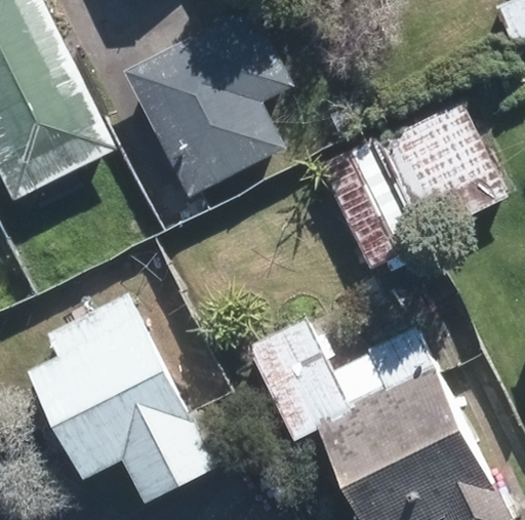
[(117,149),(42,0),(0,0),(0,184),(9,203),(117,149)]
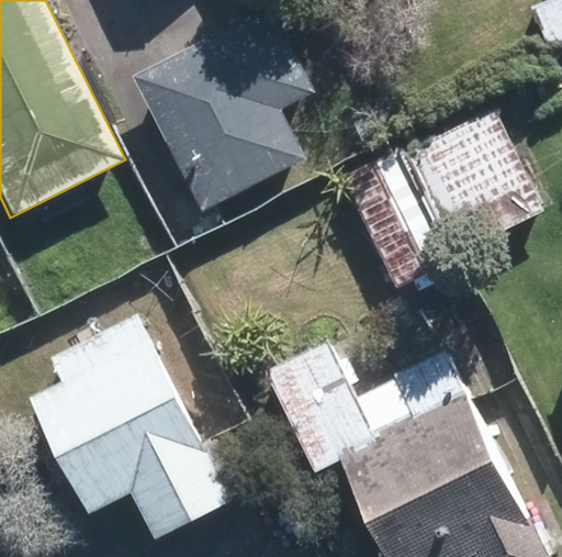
[(551,0),(531,9),(548,48),(561,42),(561,0),(551,0)]
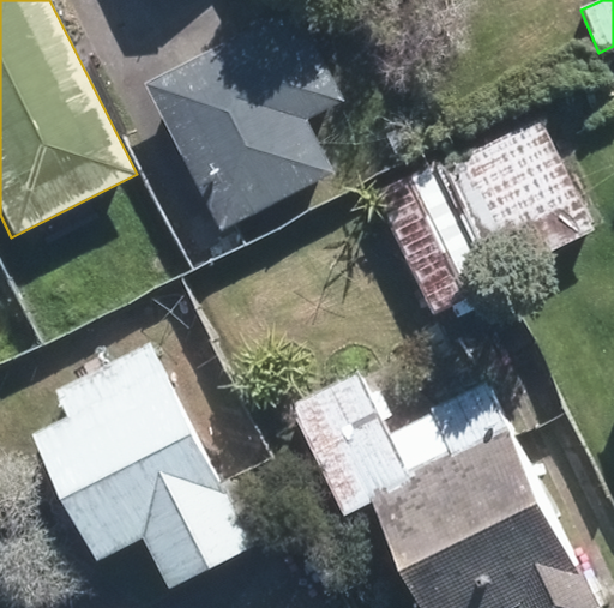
[(293,8),(145,84),(220,230),(331,175),(304,120),(339,103),(293,8)]
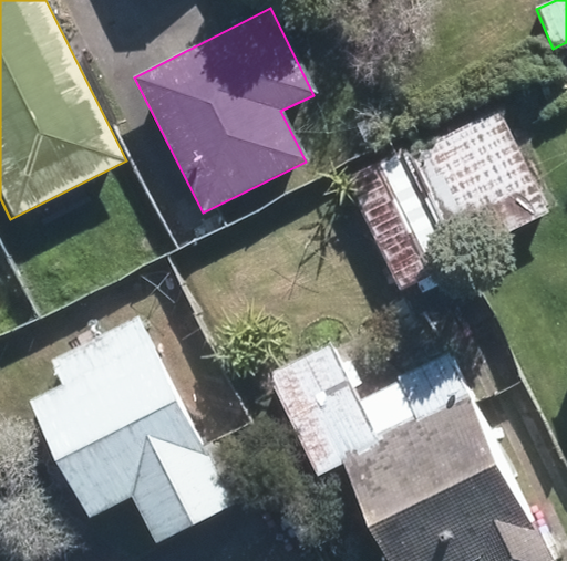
[(508,108),(414,154),(462,253),(557,206),(508,108)]
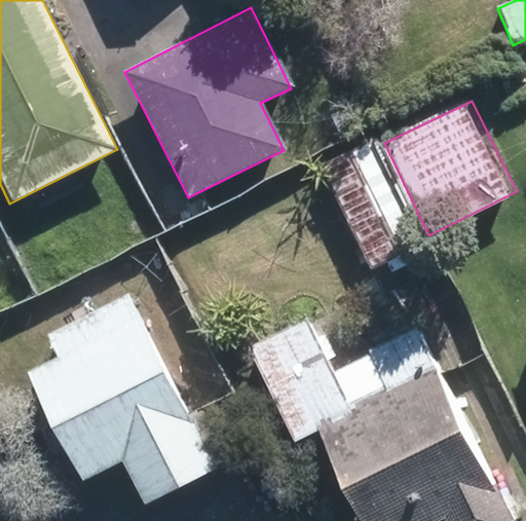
[(378,142),(329,165),(377,265),(426,242),(378,142)]
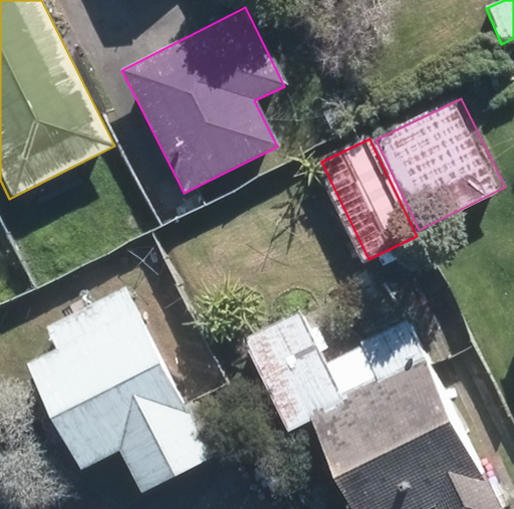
[(212,455),(125,288),(46,328),(55,348),(25,363),(80,472),(116,453),(138,494),(212,455)]
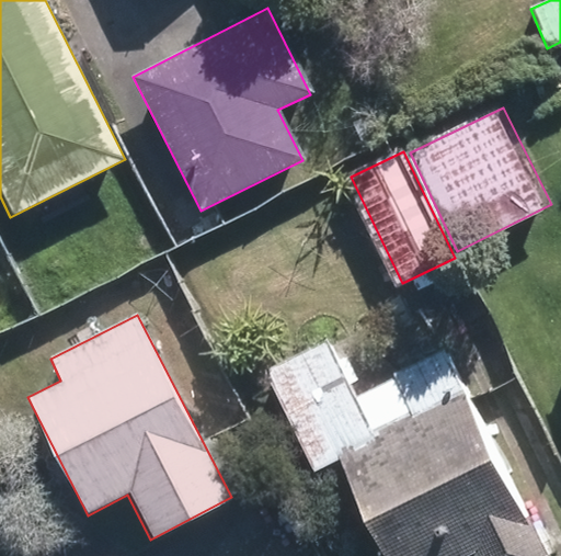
[(550,555),(448,347),(396,373),(398,376),(357,397),(329,338),(266,370),(317,469),(342,456),(390,555),(461,555),(474,549),(477,555),(550,555)]
